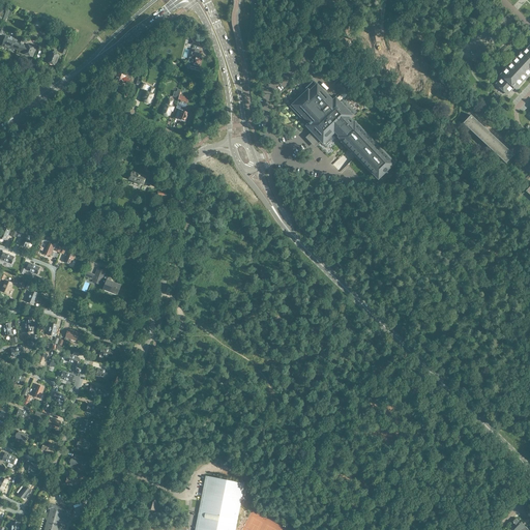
[(356,4),(353,1),(345,8),(349,11),(356,4)]
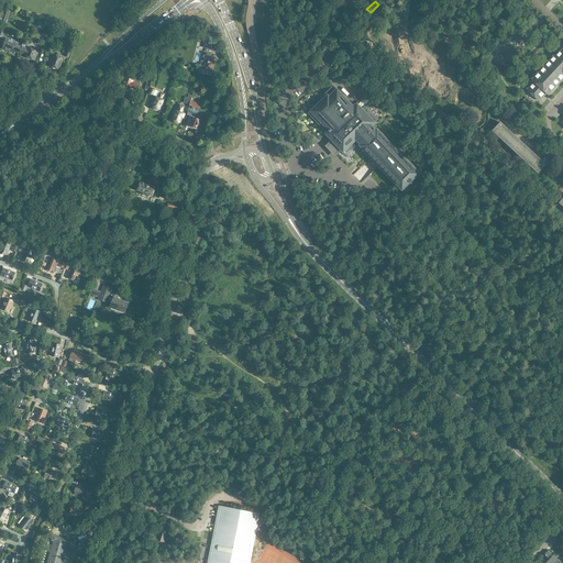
[(376,12),(379,15),(379,14),(386,8),(383,6),(382,7),(376,12)]
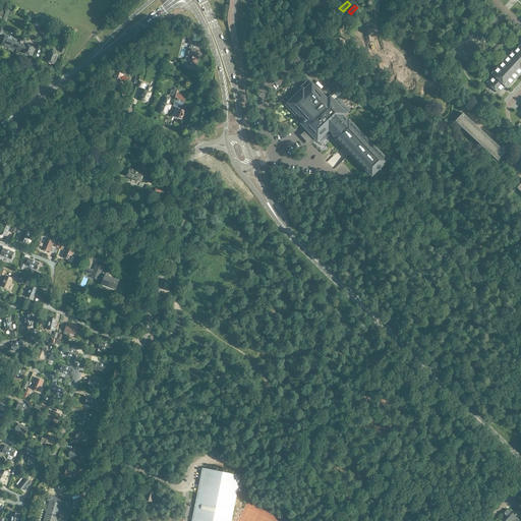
[(12,47),(17,49),(20,43),(12,40),(12,39),(6,36),(2,45),(11,48),(12,47)]
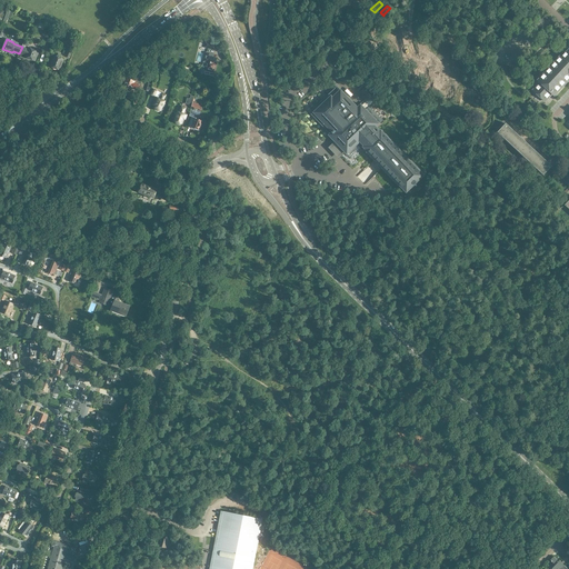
[(23,43),(22,47),(19,53),(26,56),(25,58),(35,61),(38,52),(29,49),(30,46),(23,43)]
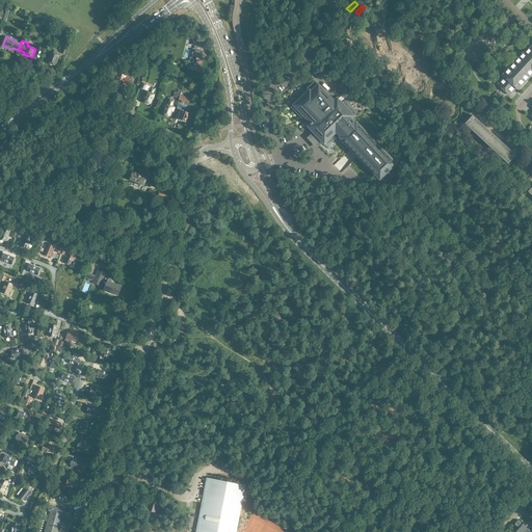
[(531,76),(531,46),(526,53),(524,52),(502,76),(504,77),(498,85),(510,97),(517,89),(520,90),(531,76)]
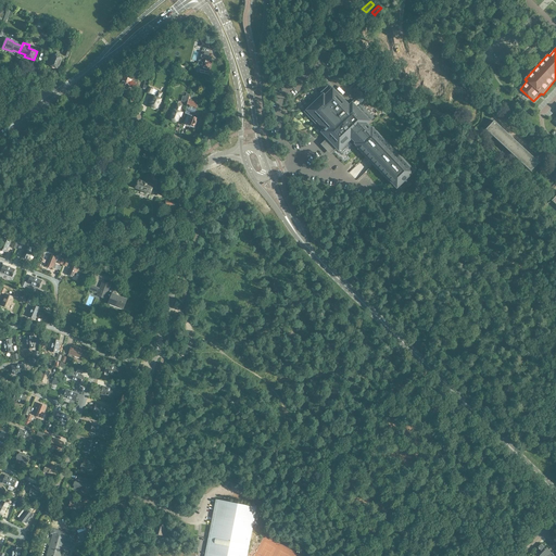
[(210,72),(212,62),(211,61),(212,54),(202,52),(200,60),(202,61),(200,73),(209,75),(210,72)]
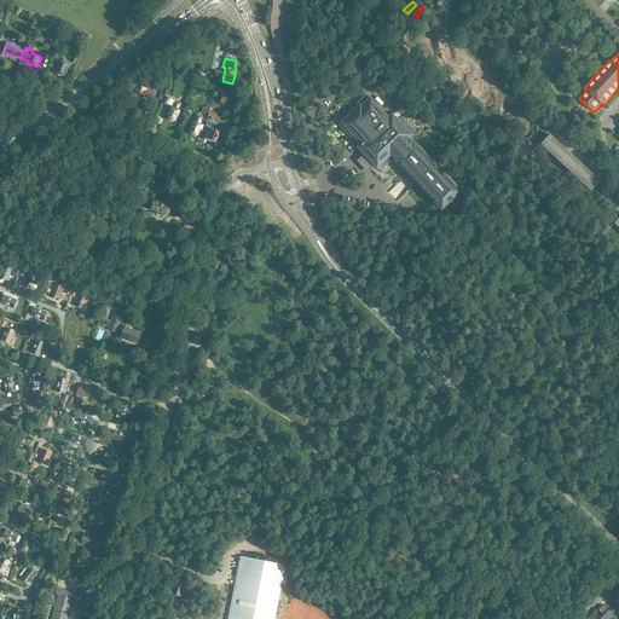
[(67,61),(63,59),(62,63),(59,62),(55,73),(64,76),(69,65),(65,64),(67,61)]
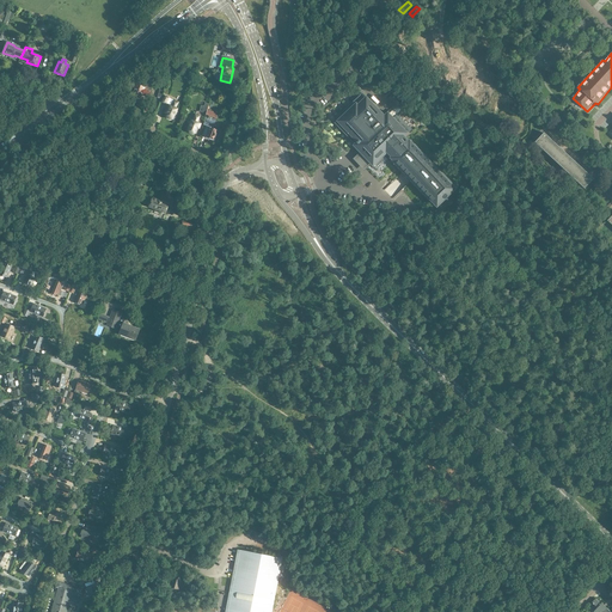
[(152,91),(153,87),(139,81),(138,85),(136,85),(135,89),(134,89),(132,93),(133,93),(133,95),(141,98),(142,95),(150,98),(152,91)]
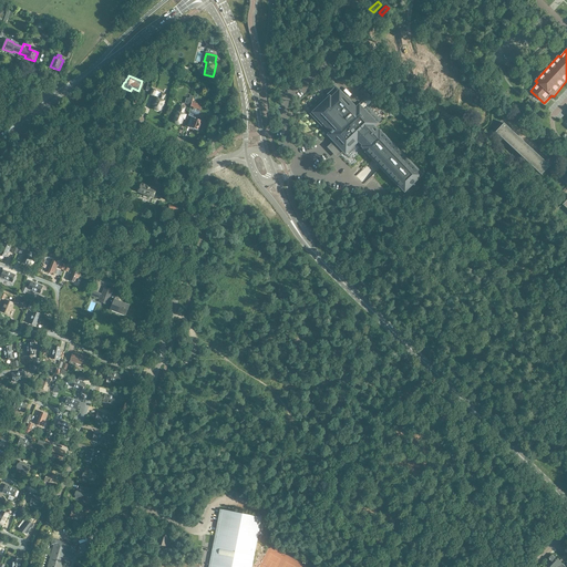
[(336,86),(333,84),(327,91),(328,93),(318,103),(319,105),(309,114),(328,133),(326,135),(334,144),(337,142),(338,144),(338,145),(338,146),(338,147),(339,147),(340,147),(341,147),(343,150),(341,151),(346,155),(357,144),(356,142),(357,141),(357,140),(362,146),(362,147),(404,192),(416,179),(418,181),(422,177),(421,176),(421,175),(379,131),(378,132),(374,127),(378,124),(359,104),(356,107),(336,86)]
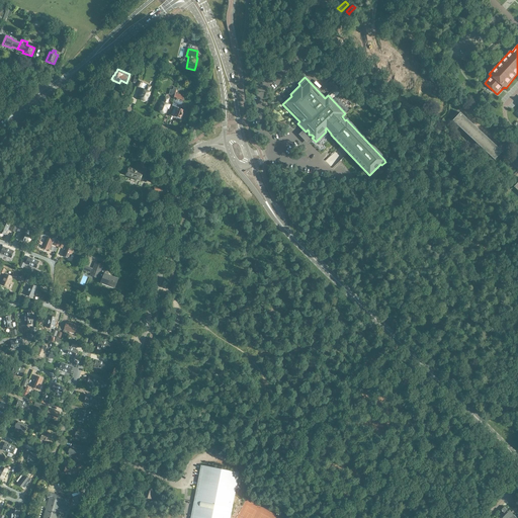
[(341,86),(334,78),(327,85),(334,92),(341,86)]
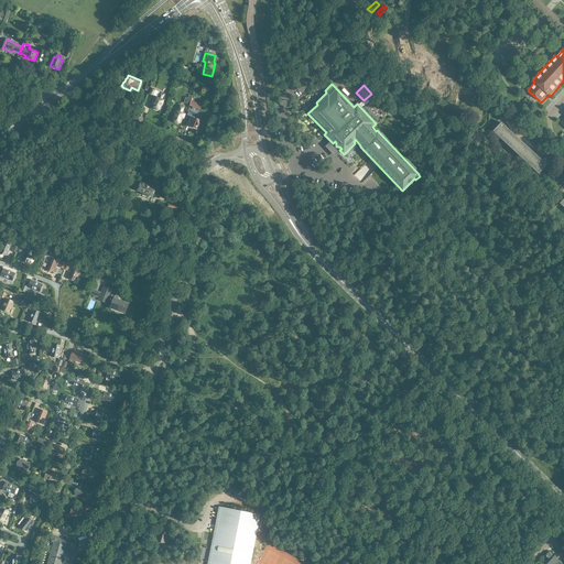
[(164,95),(161,93),(156,90),(156,89),(151,87),(148,95),(153,97),(153,96),(154,97),(151,105),(153,106),(152,107),(160,110),(163,101),(162,100),(164,95)]
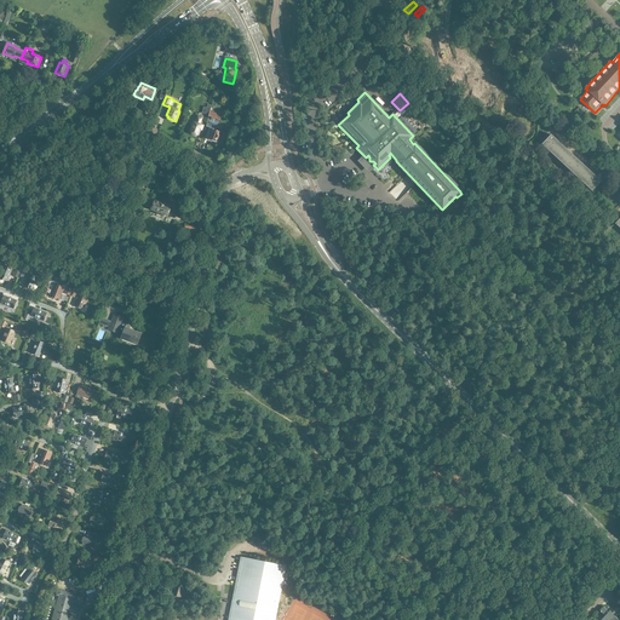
[(210,112),(208,115),(206,126),(212,128),(211,130),(208,128),(205,138),(208,139),(217,143),(220,133),(216,131),(220,119),(222,115),(210,112)]
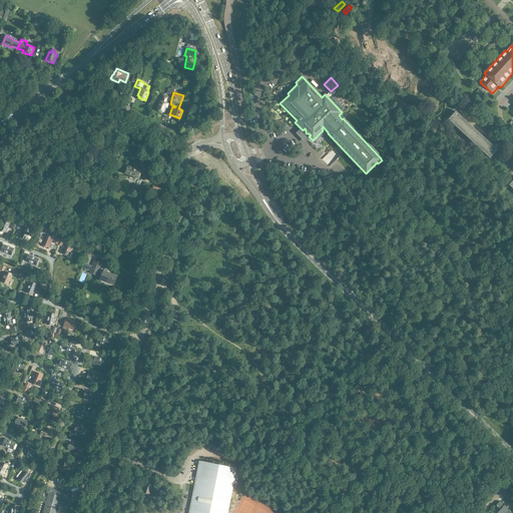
[(163,96),(161,101),(160,101),(157,109),(164,112),(165,108),(166,108),(168,104),(165,103),(167,98),(163,96)]
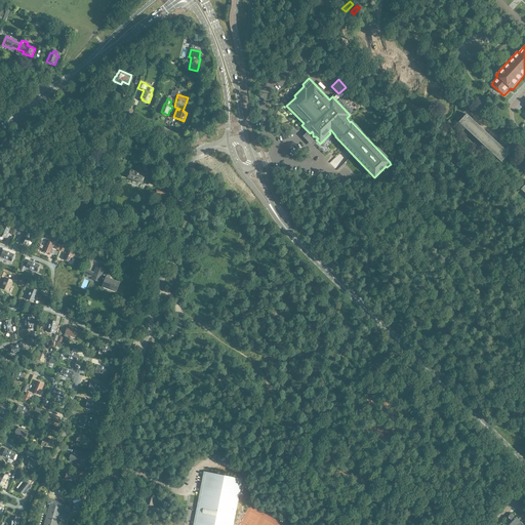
[(509,154),(466,114),(458,123),(500,162),(509,154)]
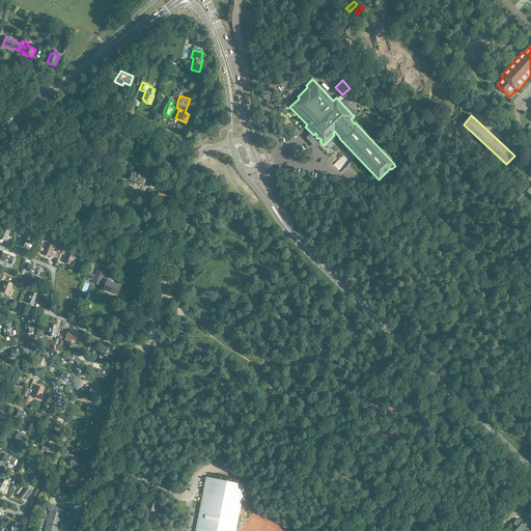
[(132,173),(130,179),(135,182),(134,183),(139,185),(140,184),(147,186),(148,182),(145,180),(146,176),(141,174),(141,175),(133,172),(132,173)]
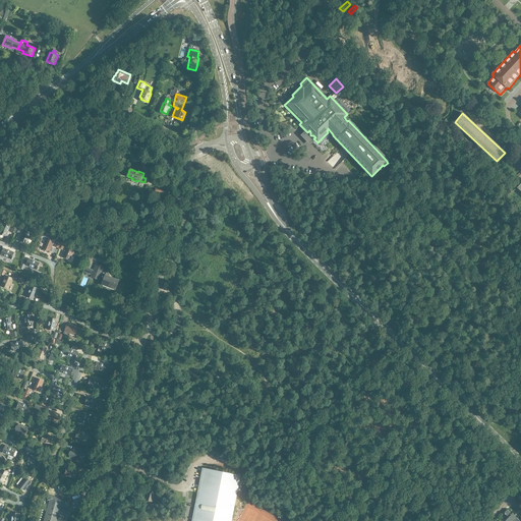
[(0,234),(5,236),(10,226),(3,223),(0,230),(0,234)]
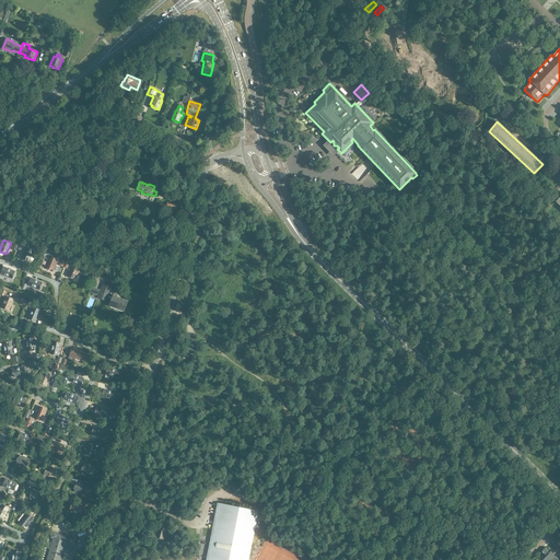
[(30,261),(33,251),(25,247),(21,258),(23,259),(23,260),(26,261),(27,260),(30,261)]
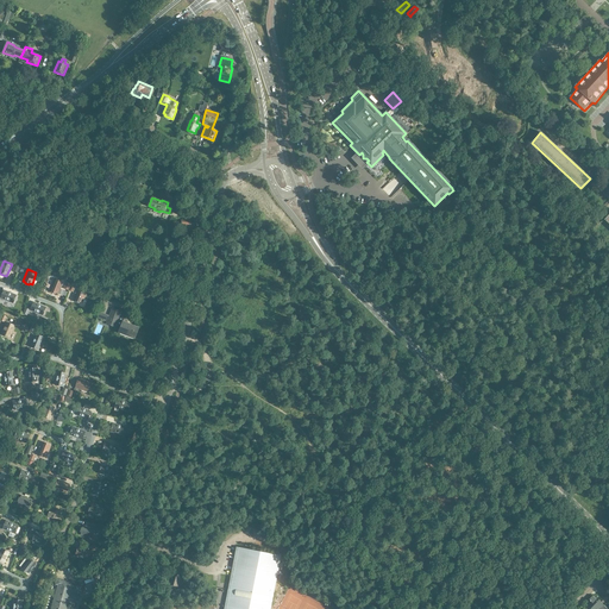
[(58,294),(63,282),(54,278),(50,290),(51,292),(51,293),(56,294),(56,293),(58,294)]
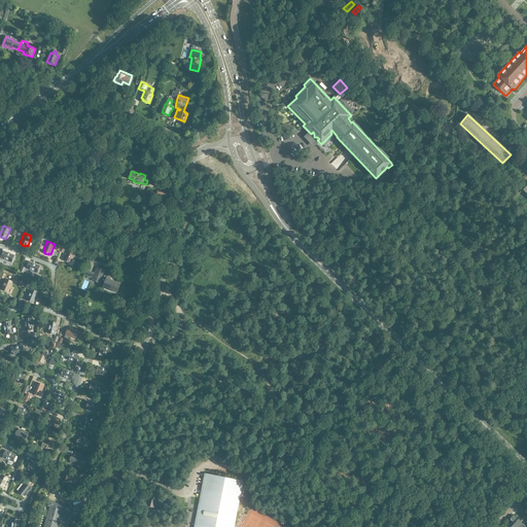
[(71,262),(75,252),(68,249),(64,259),(65,260),(65,261),(69,262),(69,261),(71,262)]
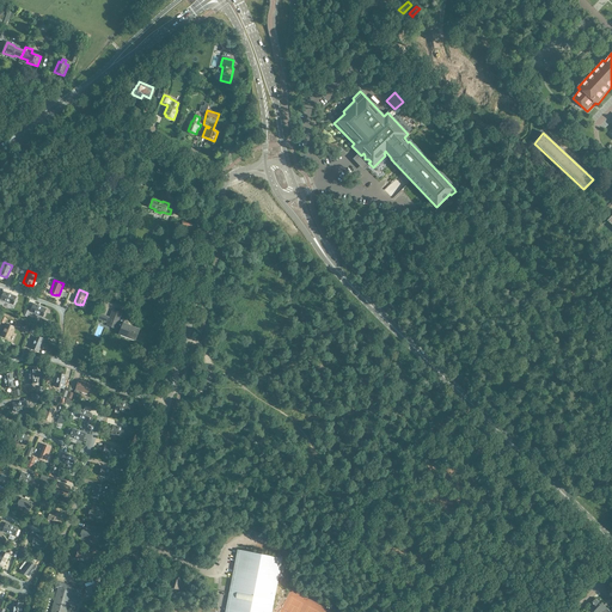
[(13,305),(17,297),(4,292),(0,300),(13,305)]
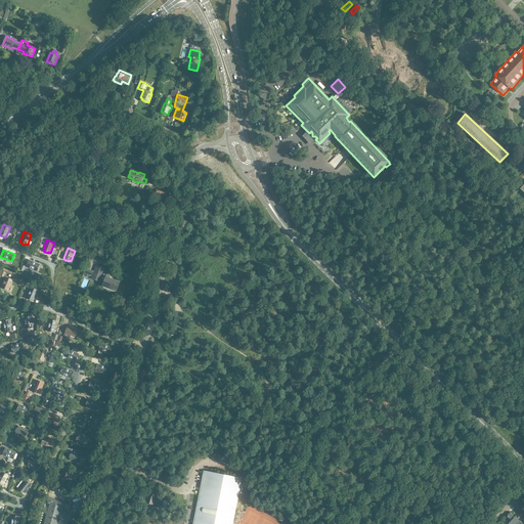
[(37,271),(40,265),(29,260),(26,267),(37,271)]
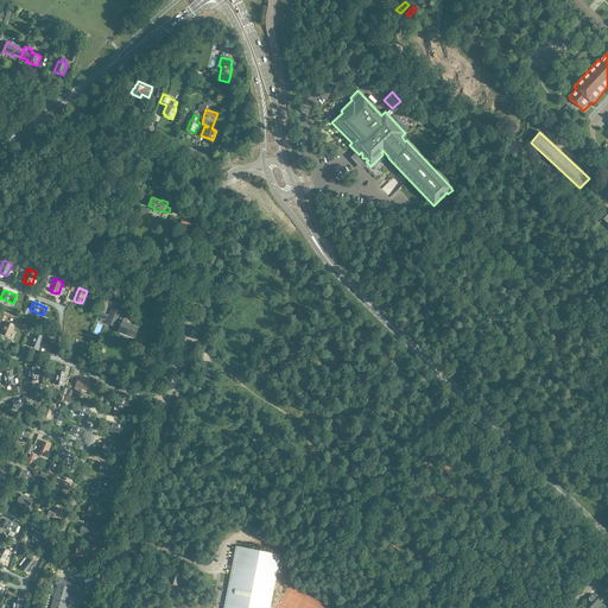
[(120,316),(119,316),(121,311),(112,308),(106,323),(115,327),(116,325),(116,324),(121,327),(119,331),(134,337),(138,328),(122,322),(125,317),(120,316)]
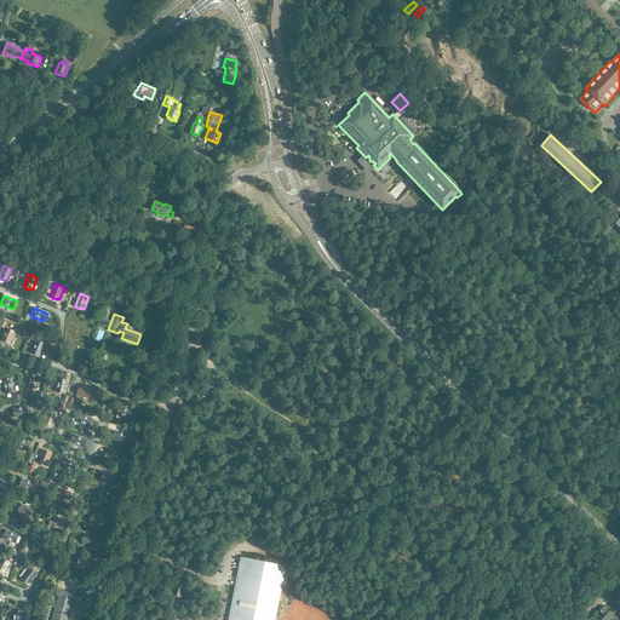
[(9,344),(15,331),(6,328),(1,340),(9,344)]
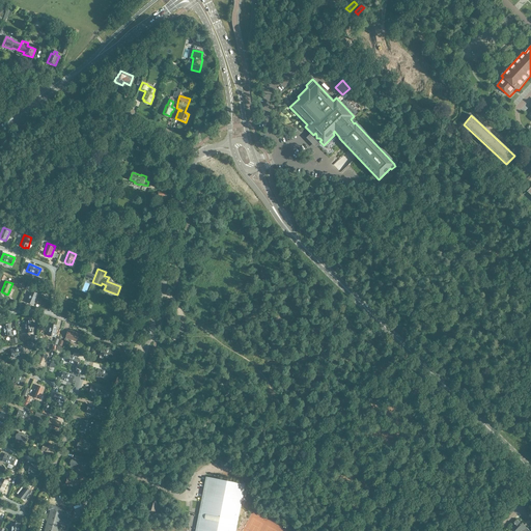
[(33,305),(37,294),(31,291),(27,302),(33,305)]
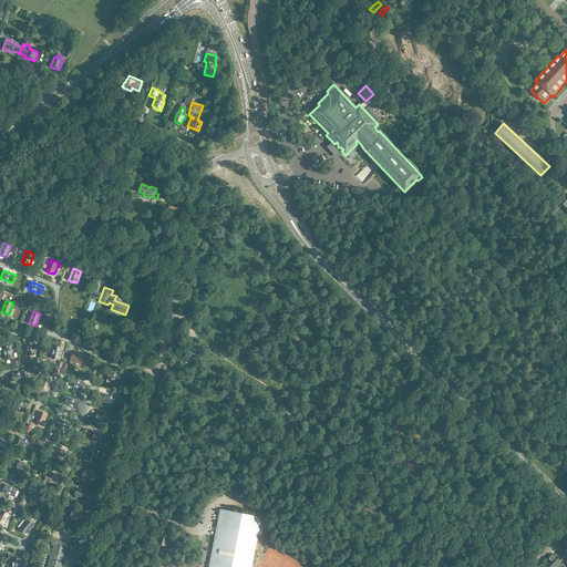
[(2,348),(4,360),(12,359),(10,346),(2,348)]
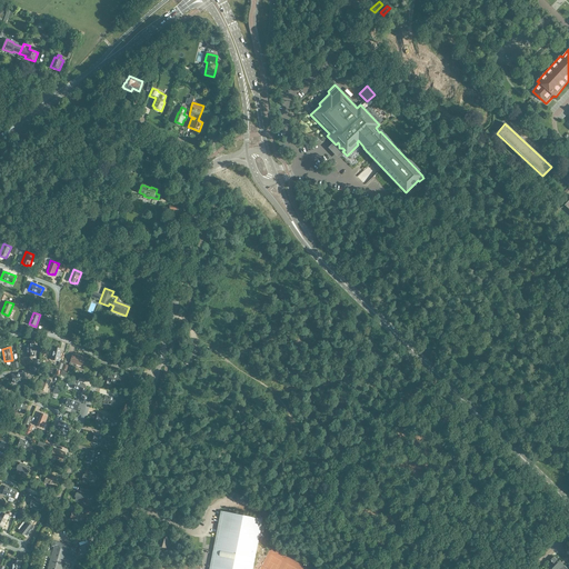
[(59,361),(61,349),(53,347),(51,360),(59,361)]
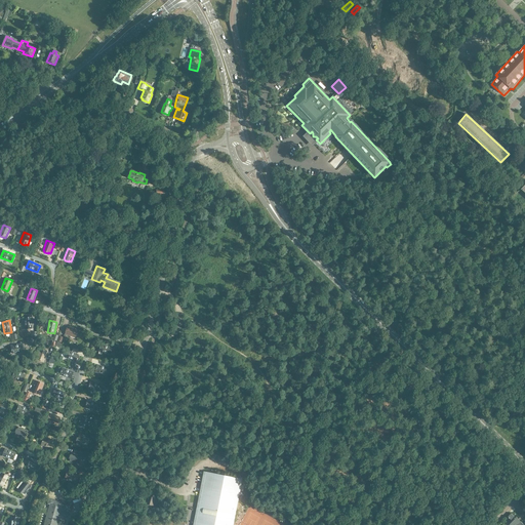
[(77,332),(77,330),(67,327),(65,334),(75,337),(75,336),(76,336),(78,332),(77,332)]
